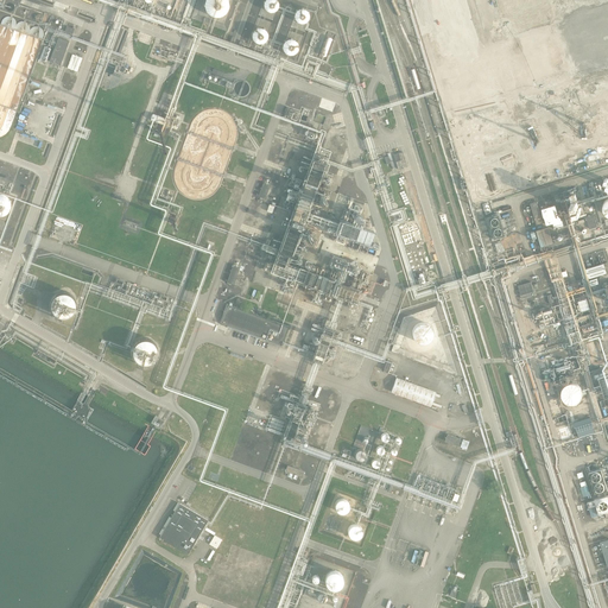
[(228,4),(228,1),(227,0),(204,0),(206,1),(206,4),(206,5),(206,7),(207,10),(208,11),(209,13),(211,14),(214,14),(216,16),(219,16),(220,14),(222,13),(225,12),(226,10),(227,8),(228,6),(228,4)]
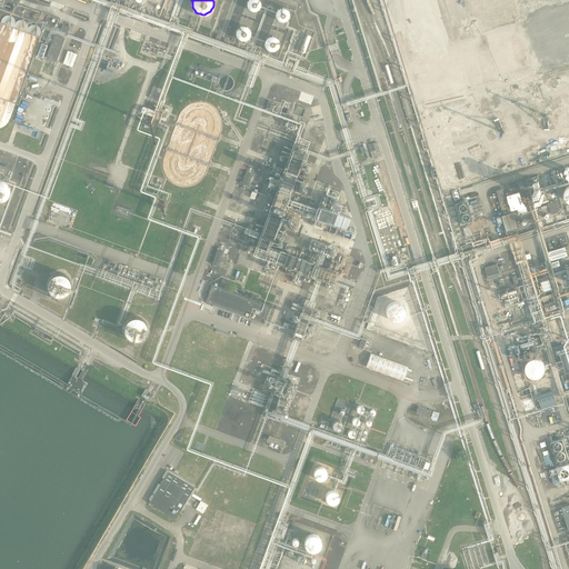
[(260,3),(260,1),(260,0),(259,0),(247,0),(248,0),(247,1),(247,3),(247,5),(248,6),(248,7),(249,8),(251,9),(252,10),(253,10),(256,10),(257,9),(258,9),(259,8),(259,7),(260,6),(260,3)]
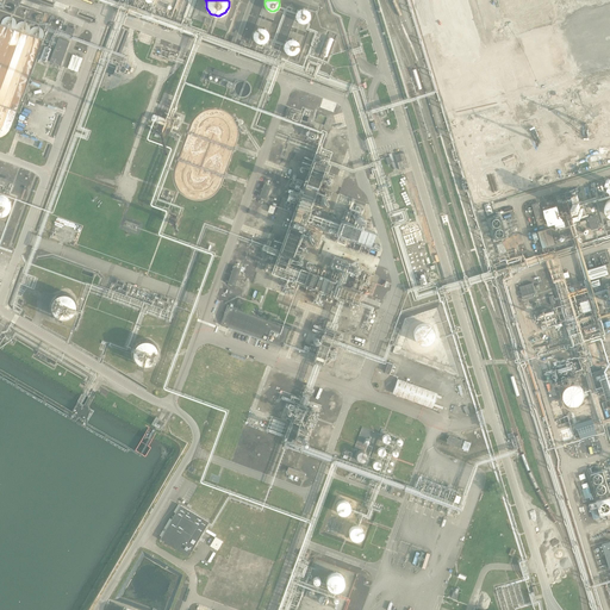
[(265,8),(261,10),(261,17),(263,18),(261,18),(261,24),(263,20),(265,23),(262,26),(272,27),(273,27),(277,29),(277,26),(272,26),(273,24),(277,25),(282,22),(284,17),(281,16),(284,14),(287,11),(280,6),(278,11),(274,12),(271,12),(265,8)]
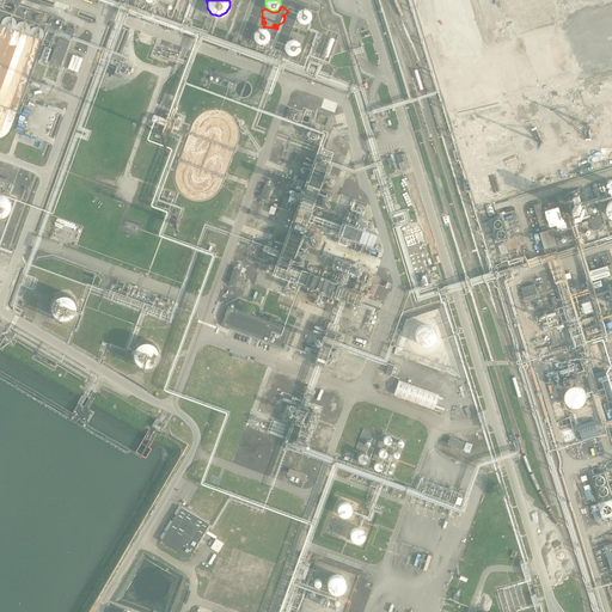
[(311,14),(311,13),(311,12),(310,11),(308,10),(307,8),(306,8),(305,7),(304,7),(303,7),(301,7),(300,8),(299,10),(298,11),(297,12),(297,13),(297,14),(297,16),(297,17),(298,18),(298,19),(299,20),(300,22),(301,22),(303,22),(305,22),(306,22),(308,20),(310,19),(310,18),(311,16),(311,14)]
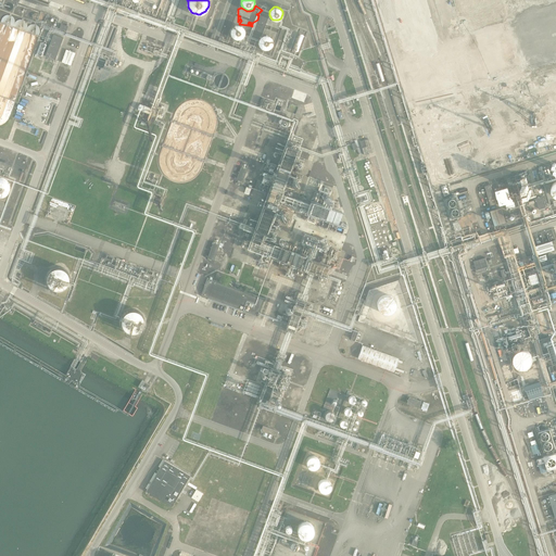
[(243,30),(243,29),(243,28),(242,27),(242,26),(240,25),(239,24),(237,24),(236,24),(235,25),(234,25),(232,26),(231,27),(231,28),(230,29),(230,30),(231,33),(231,34),(232,35),(235,37),(236,37),(237,37),(238,37),(239,37),(240,37),(241,36),(242,35),(243,34),(243,32),(243,30)]
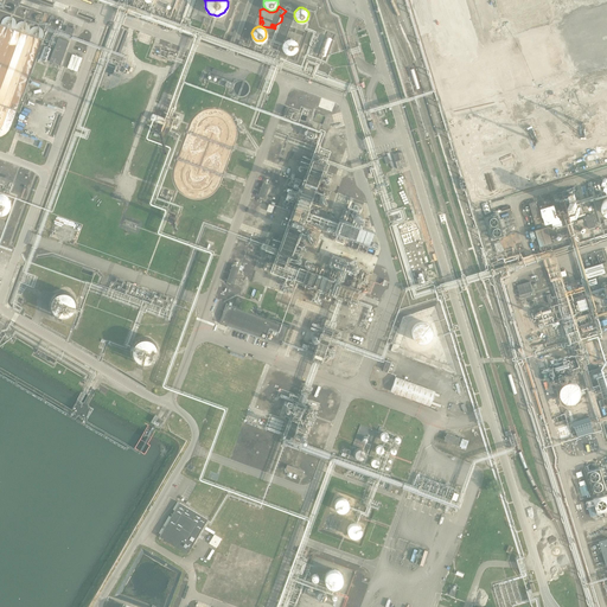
[(50,62),(62,65),(70,42),(58,37),(50,62)]
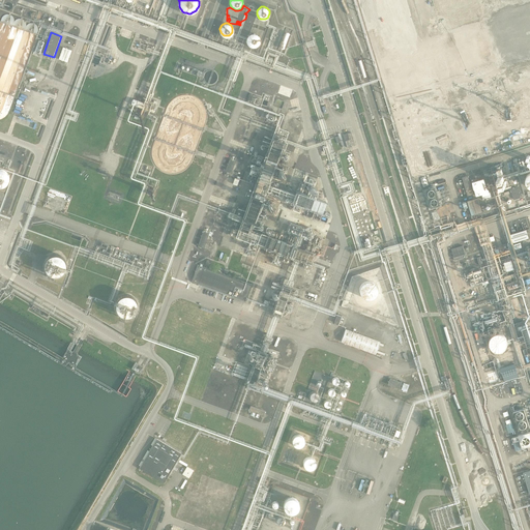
[(259,39),(259,38),(259,37),(258,36),(258,35),(257,34),(256,34),(255,33),(253,33),(252,33),(251,33),(249,34),(248,35),(247,36),(247,37),(246,39),(247,41),(247,42),(248,43),(249,45),(251,46),(253,46),(254,46),(255,46),(257,45),(258,43),(259,42),(259,40),(259,39)]
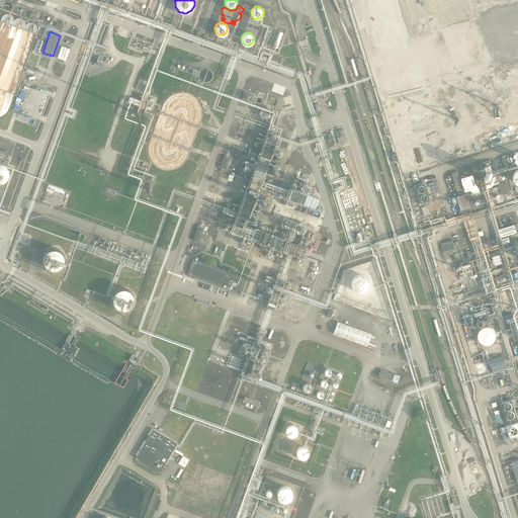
[(66,62),(70,51),(62,48),(58,59),(66,62)]
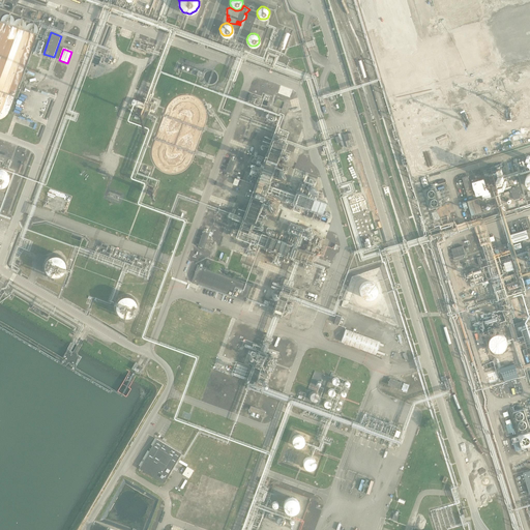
[(432,60),(412,66),(421,95),(440,90),(432,60)]
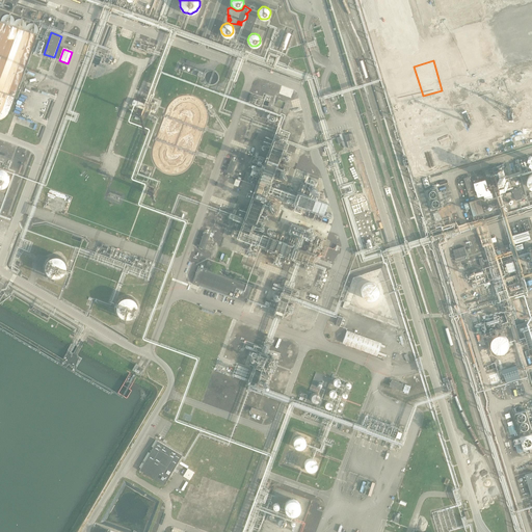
[(156,108),(132,98),(129,105),(153,115),(156,108)]
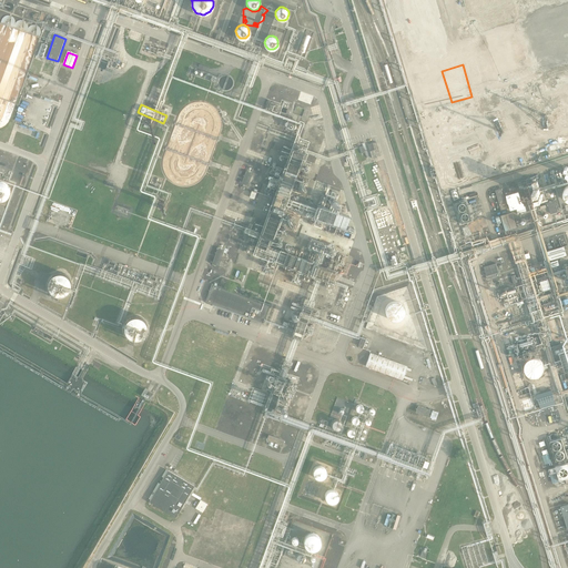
[(472,112),(453,118),(466,163),(486,158),(472,112)]
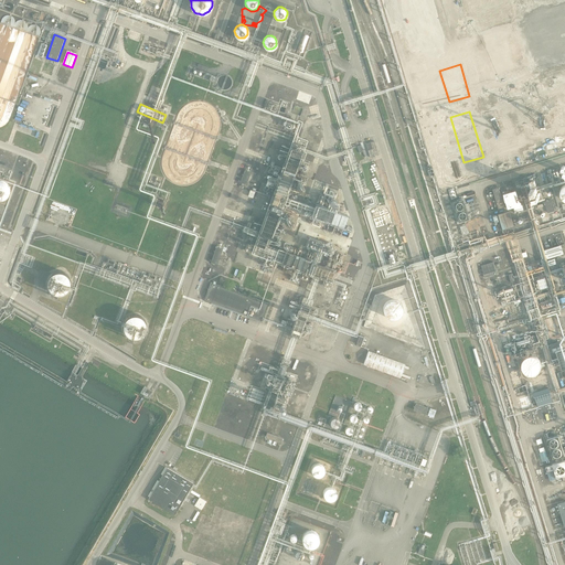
[(374,141),(365,145),(370,158),(377,155),(374,141)]
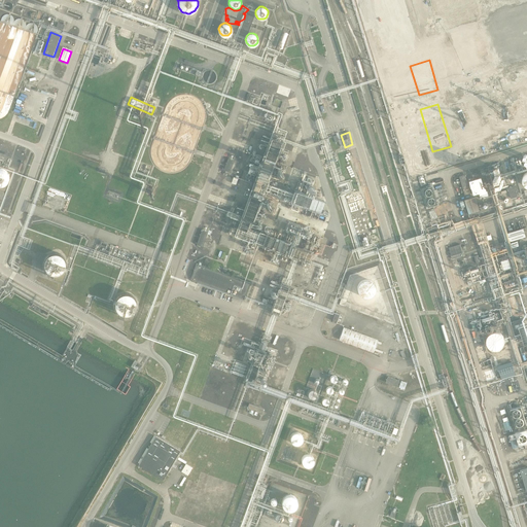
[(307,150),(306,147),(303,144),(300,146),(297,144),(289,142),(289,146),(295,147),(291,148),(290,149),(294,150),(293,151),(295,153),(296,151),(297,147),(302,147),(301,148),(301,151),(303,151),(304,146),(306,153),(304,151),(303,152),(306,154),(303,157),(301,159),(301,161),(302,160),(302,162),(310,163),(309,159),(306,155),(307,150)]
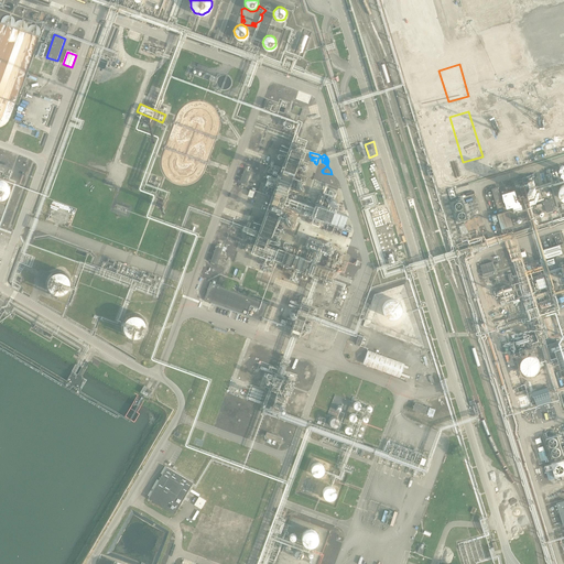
[(250,172),(243,170),(239,182),(241,183),(240,186),(239,185),(238,187),(242,188),(243,184),(246,185),(250,172)]
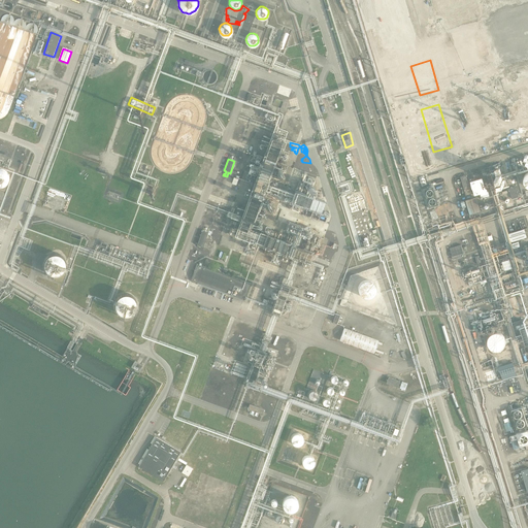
[(9,177),(9,175),(8,172),(7,171),(6,169),(5,168),(3,167),(1,166),(0,166),(0,187),(1,188),(2,187),(5,186),(6,185),(7,183),(8,182),(9,179),(9,177)]
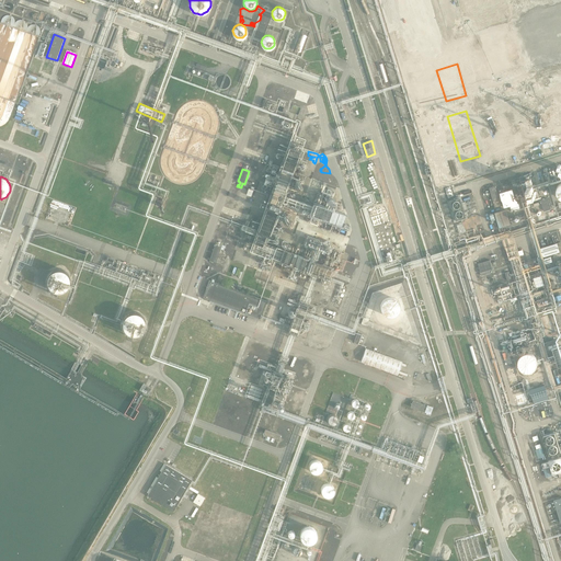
[(495,186),(489,189),(494,208),(501,206),(495,186)]
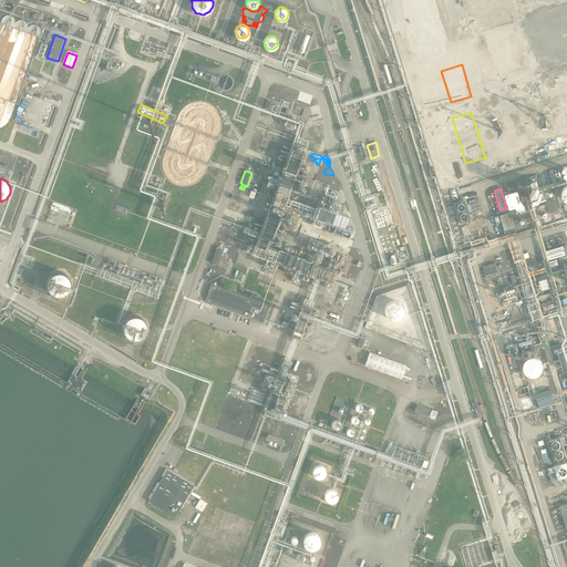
[(464,198),(453,200),(459,223),(470,220),(464,198)]
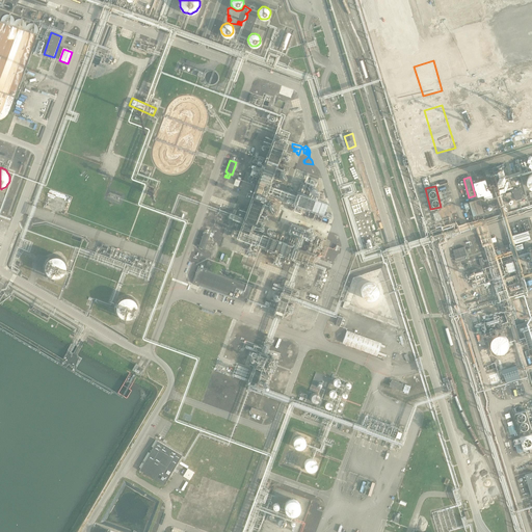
[(519,188),(512,190),(515,201),(523,198),(519,188)]
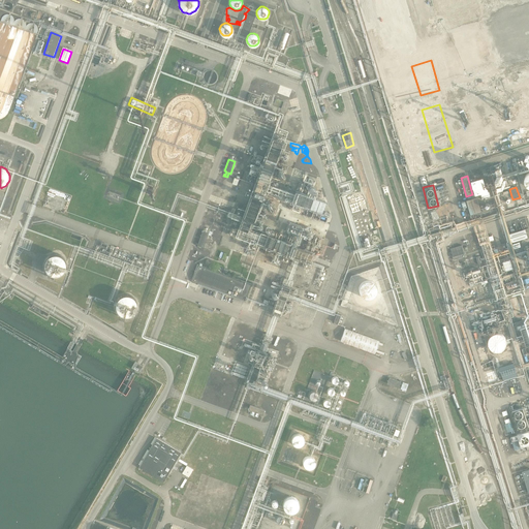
[(322,211),(325,200),(303,194),(302,201),(301,201),(300,205),(311,208),(312,203),(315,204),(316,204),(315,209),(322,211)]
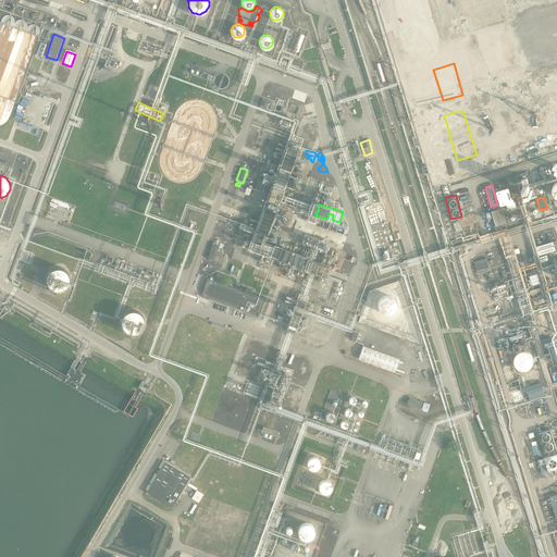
[(307,255),(274,245),(271,237),(268,235),(275,210),(264,206),(258,227),(239,222),(239,224),(248,248),(248,249),(260,254),(259,257),(269,263),(267,263),(269,264),(273,259),(308,269),(313,251),(314,251),(316,249),(307,244),(327,250),(321,245),(319,238),(305,234),(302,243),(313,250),(302,247),(308,250),(307,255)]
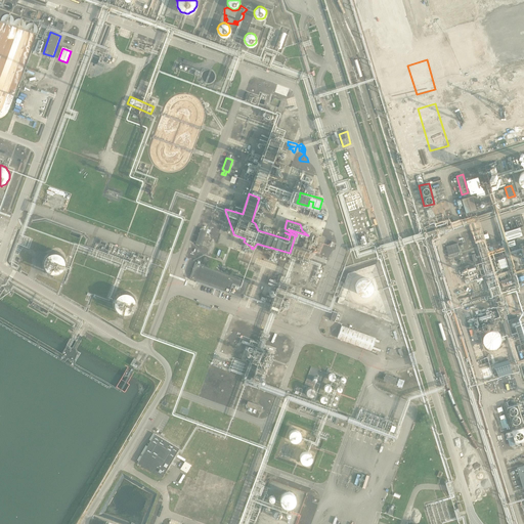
[(467,212),(477,209),(473,195),(457,200),(460,208),(465,207),(467,212)]
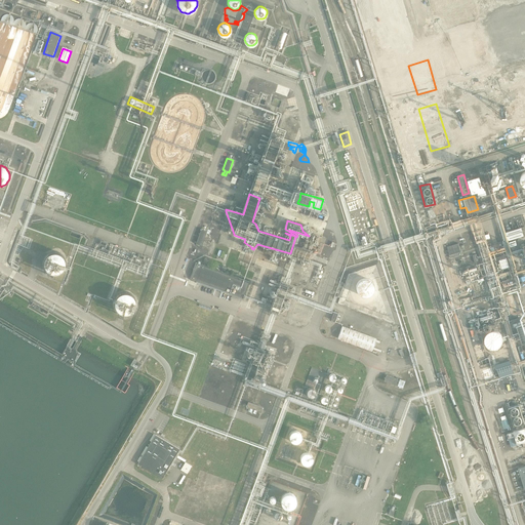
[(185,225),(180,224),(174,241),(177,243),(185,225)]
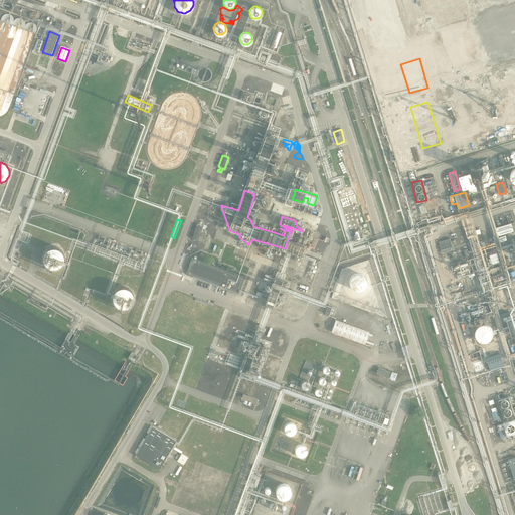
[(513,232),(511,223),(496,228),(498,236),(513,232)]
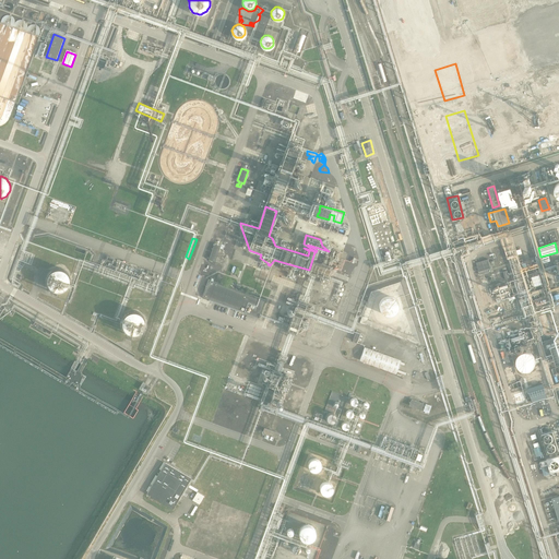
[(221,247),(214,245),(209,260),(215,262),(221,247)]
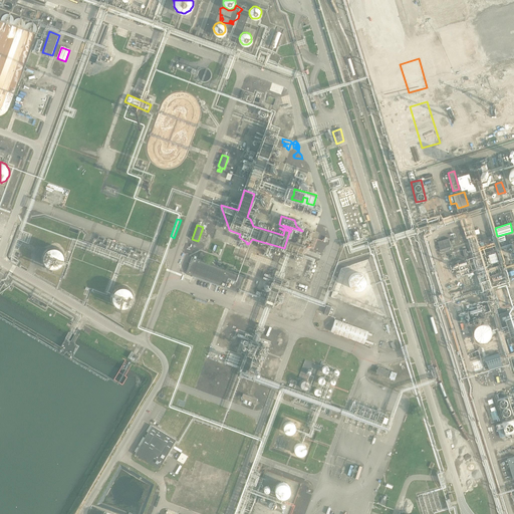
[(441,253),(452,249),(449,239),(438,242),(441,253)]
